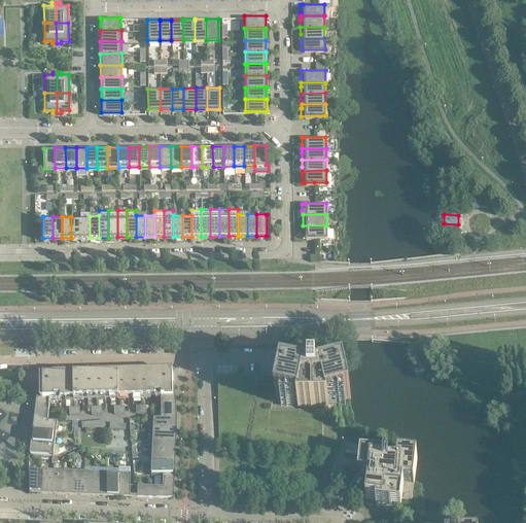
[(80,238),(80,216),(71,216),(71,238),(80,238)]
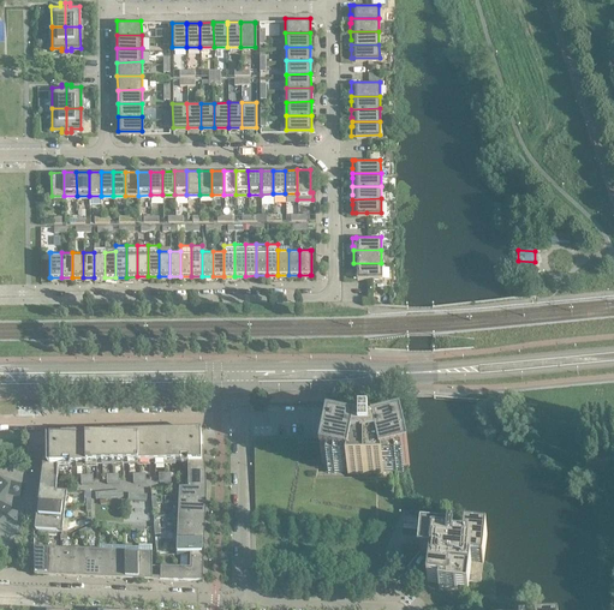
[(105,277),(105,252),(94,252),(94,277),(105,277)]
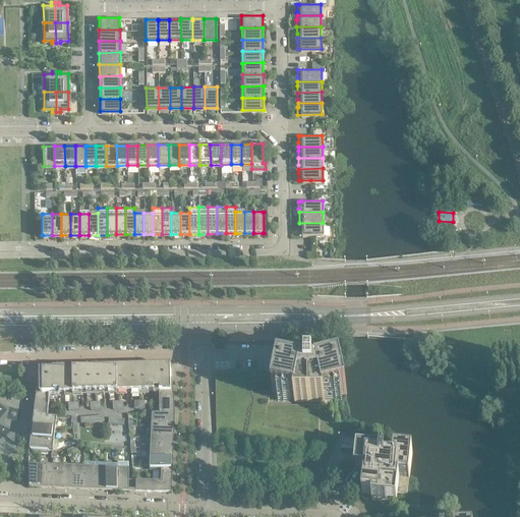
[(324,234),(323,223),(299,223),(299,227),(299,234),(301,234),(301,235),(324,234)]
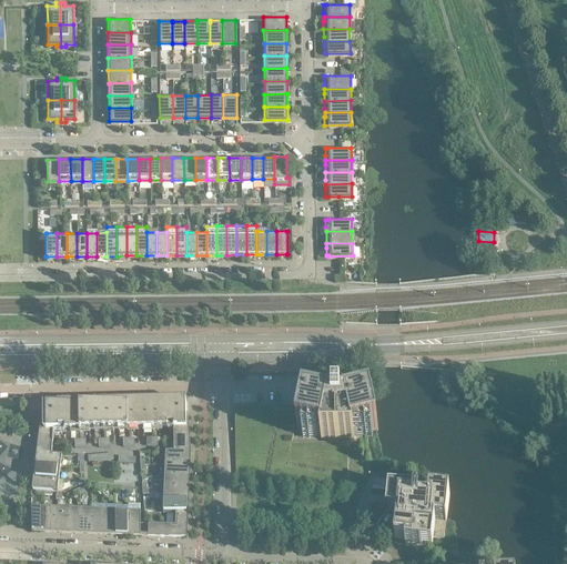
[(377,425),(370,394),(344,400),(344,401),(341,401),(341,394),(334,394),(332,394),(332,396),(321,396),(321,399),(303,394),(296,426),(321,431),(320,435),(353,435),(353,431),(377,425)]
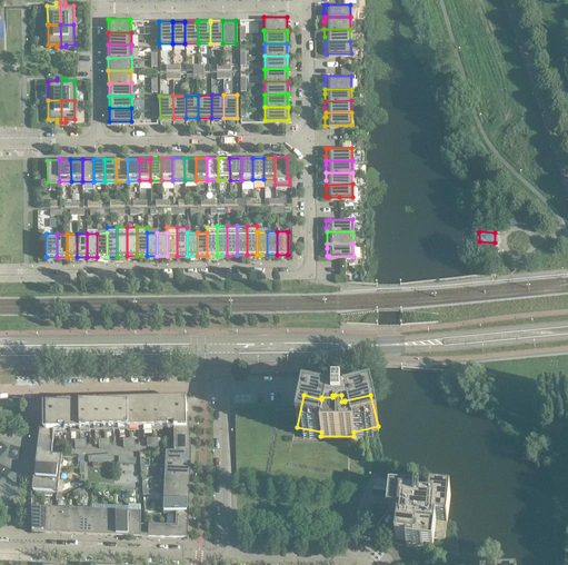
[(188,425),(187,412),(186,412),(186,400),(186,399),(151,400),(151,402),(151,426),(167,425),(167,423),(173,423),(173,425),(188,425)]
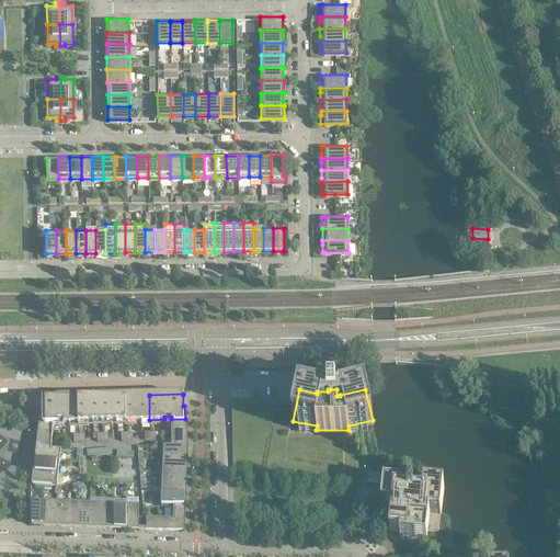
[(149,420),(149,396),(149,395),(125,396),(126,420),(149,420)]
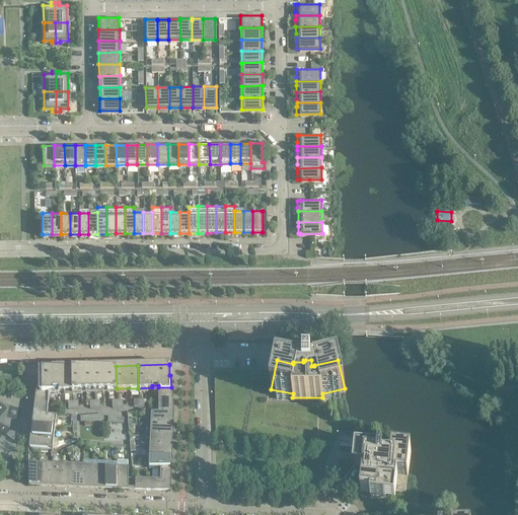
[(53,390),(53,387),(59,387),(59,390),(72,389),(72,367),(69,367),(42,366),(42,367),(41,367),(41,379),(38,379),(33,412),(47,413),(47,412),(47,411),(48,401),(48,400),(48,390),(49,390),(53,390)]
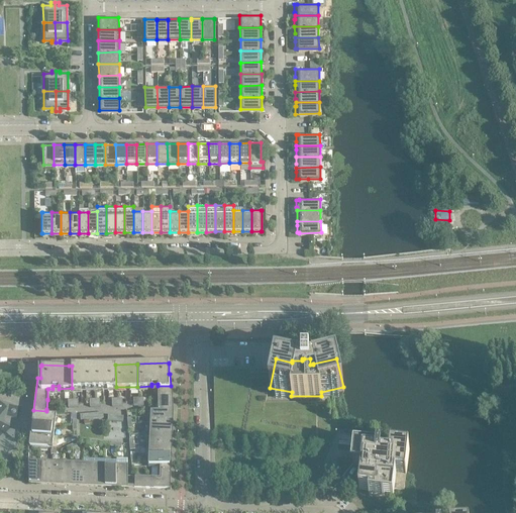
[(94,388),(93,366),(93,365),(72,366),(72,388),(94,388)]
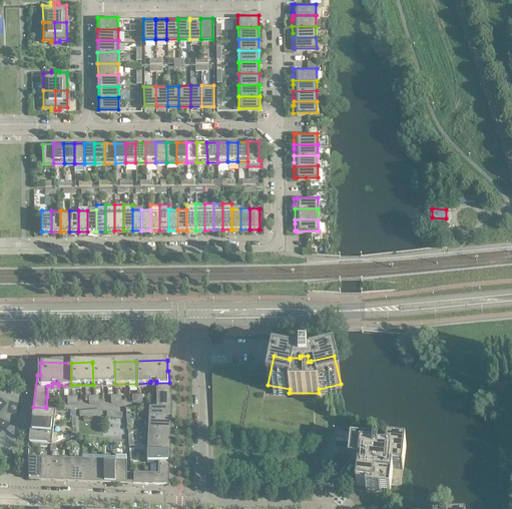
[(115,384),(114,362),(92,362),(92,363),(93,385),(115,384)]
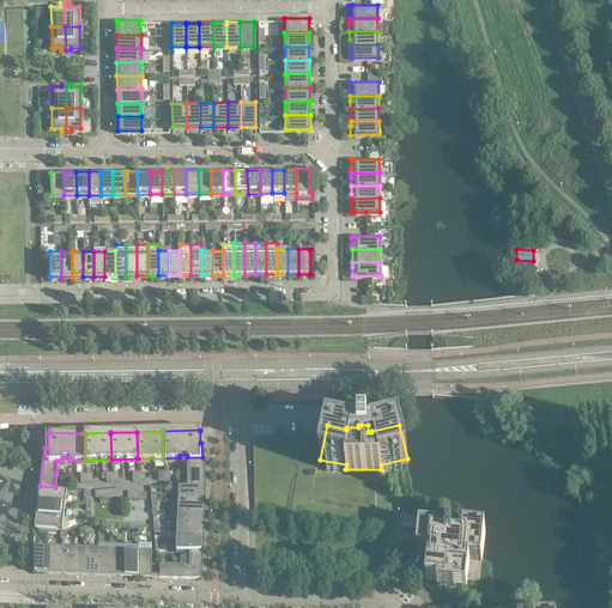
[(375,512),(374,473),(314,474),(322,435),(321,435),(313,435),(290,435),(253,436),(253,514),(375,512)]
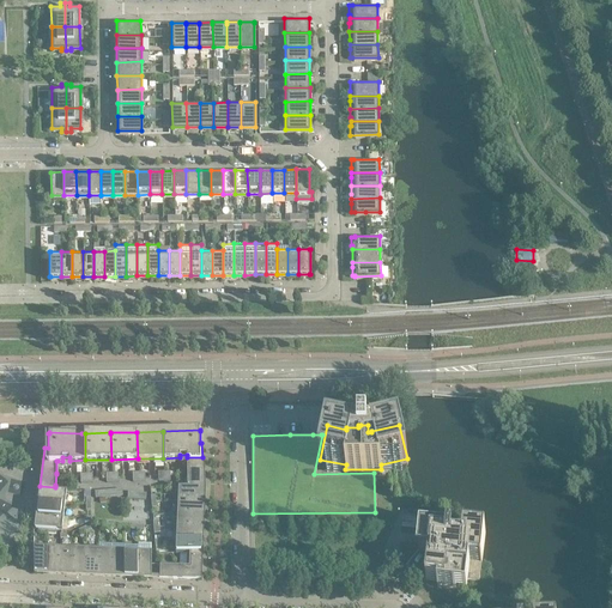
[(204,484),(203,457),(187,457),(187,469),(187,473),(187,484),(204,484)]
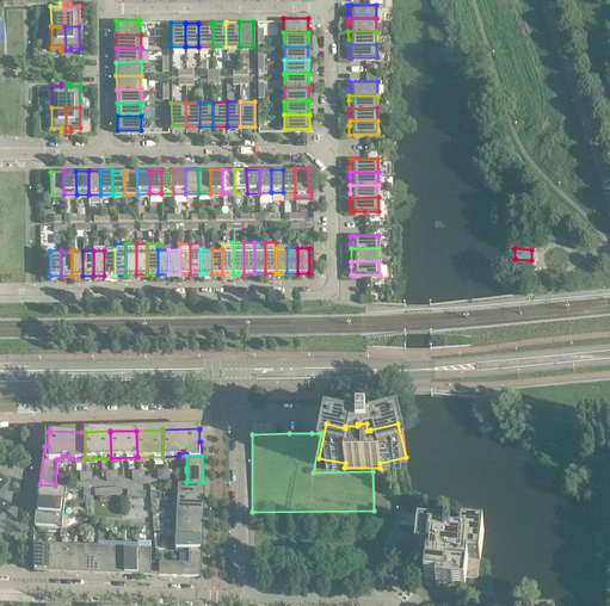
[(203,495),(204,482),(203,482),(186,482),(177,482),(177,495),(203,495)]
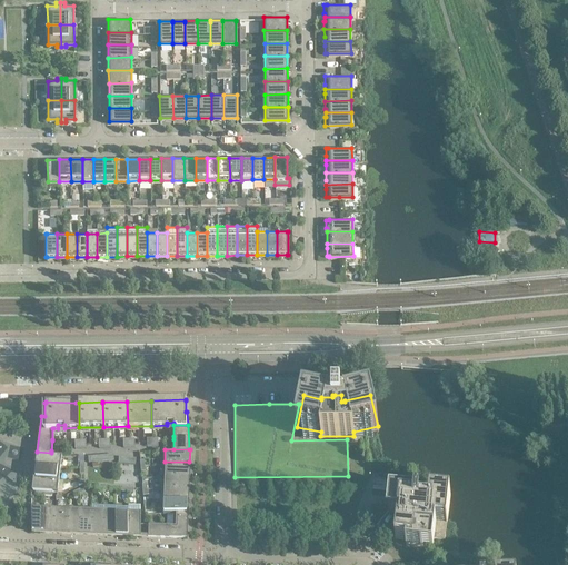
[(60,465),(61,454),(61,453),(51,452),(51,453),(37,452),(36,464),(60,465)]
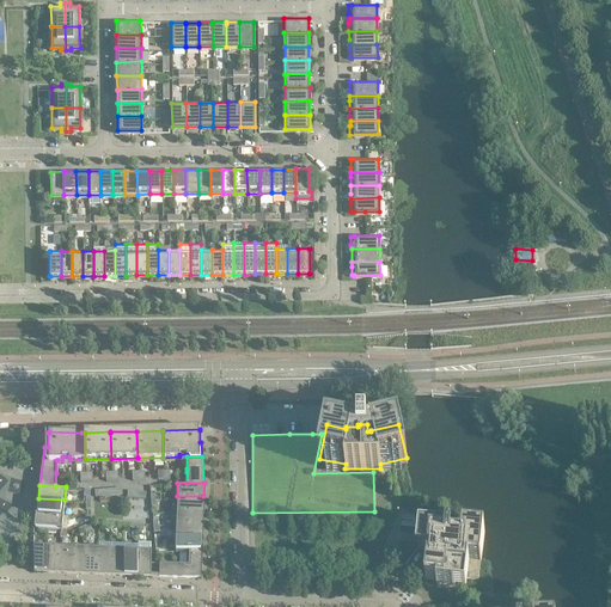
[(203,509),(203,496),(177,496),(176,509),(203,509)]
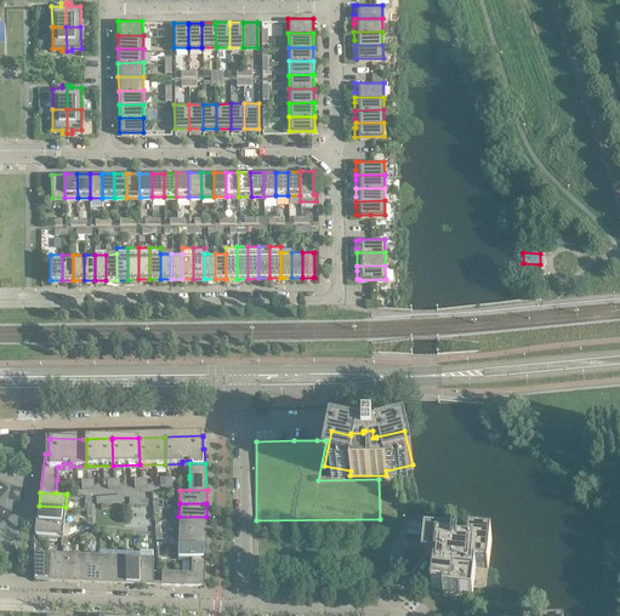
[(63,520),(66,507),(39,506),(37,519),(63,520)]
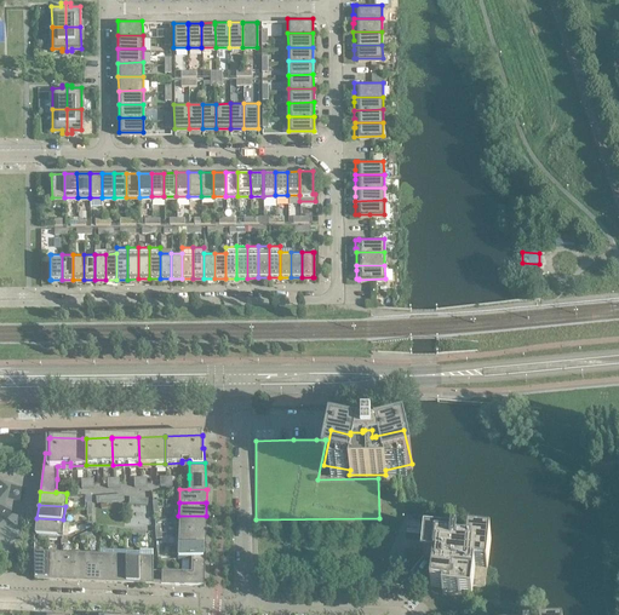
[(205,528),(206,516),(178,516),(178,529),(205,528)]
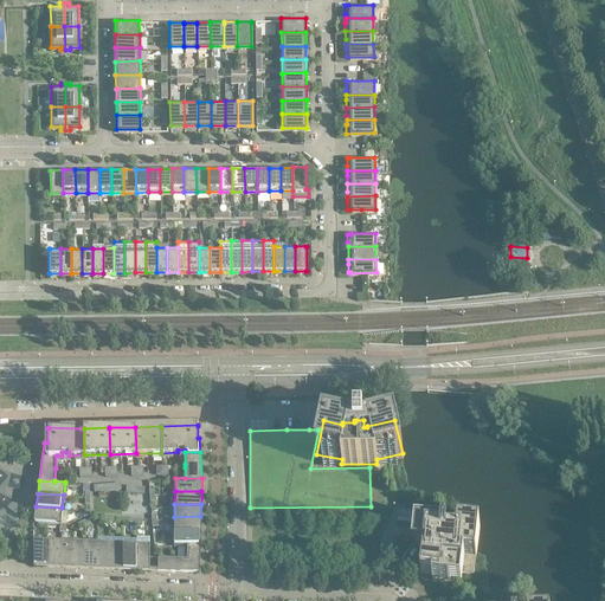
[(60,521),(62,508),(36,506),(34,519),(37,519),(46,519),(55,521),(60,522),(60,521)]
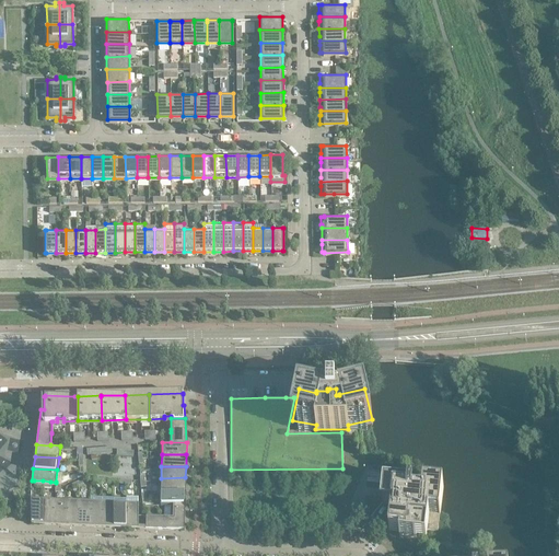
[(185,489),(185,477),(161,478),(160,490),(185,489)]
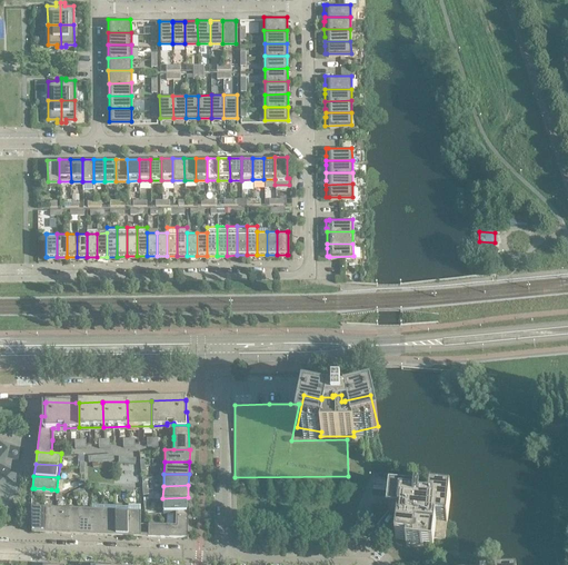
[(446,519),(449,489),(429,487),(429,488),(429,491),(388,486),(386,508),(387,508),(397,509),(395,536),(406,537),(406,541),(431,543),(432,535),(444,536),(446,519)]
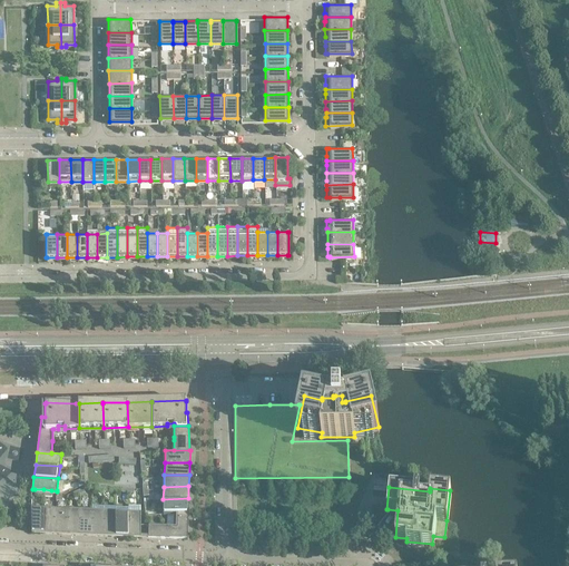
[(187,510),(188,498),(163,499),(163,511),(173,511),(174,510),(187,510)]
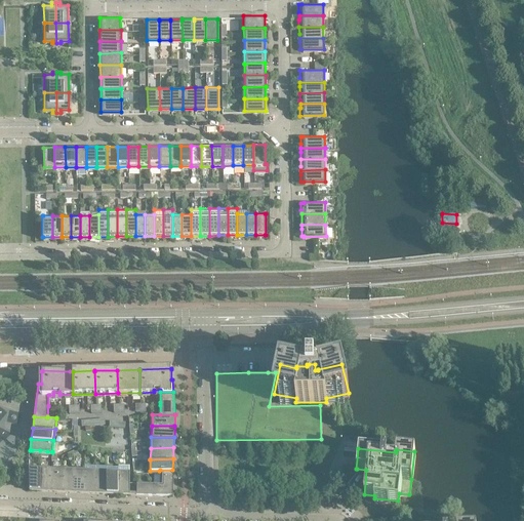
[(40,488),(40,466),(28,466),(28,476),(27,484),(29,485),(29,488),(40,488)]
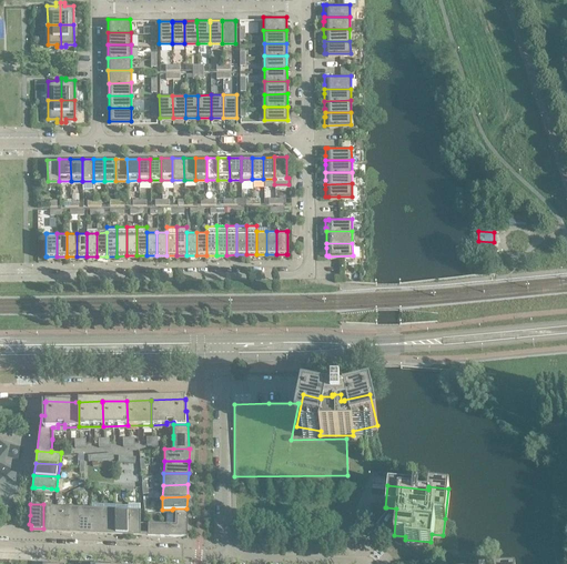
[(56,530),(56,505),(43,504),(43,529),(56,530)]
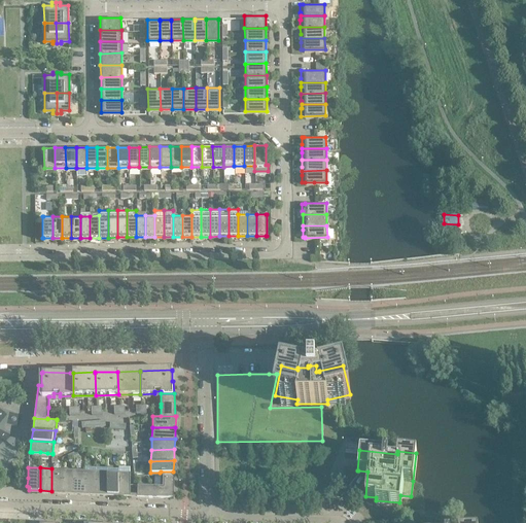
[(63,491),(62,468),(51,468),(51,491),(63,491)]
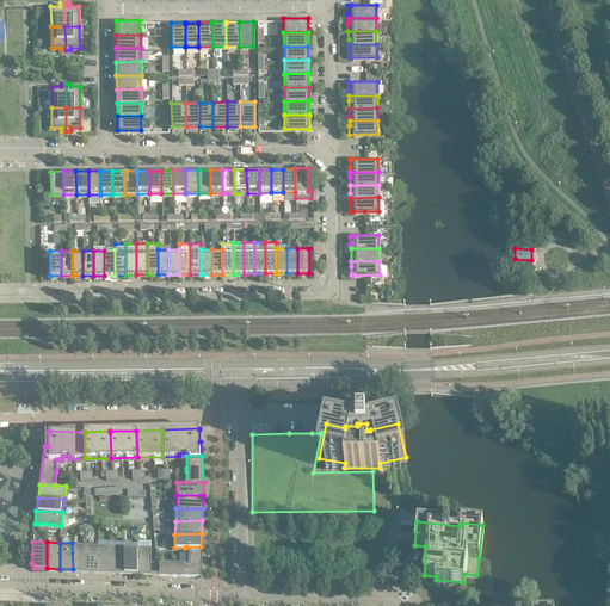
[(86,570),(85,543),(72,543),(73,569),(86,570)]
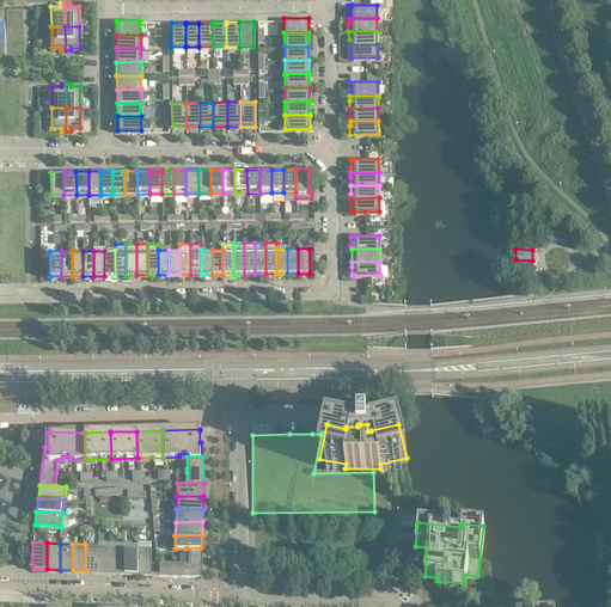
[(98,571),(98,545),(85,544),(86,571),(98,571)]
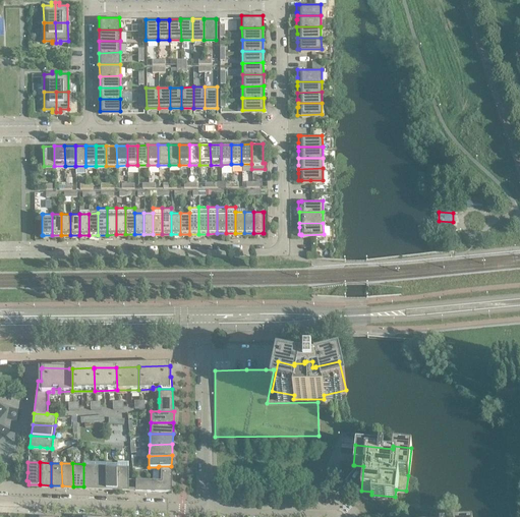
[(95,487),(95,464),(83,464),(83,486),(95,487)]
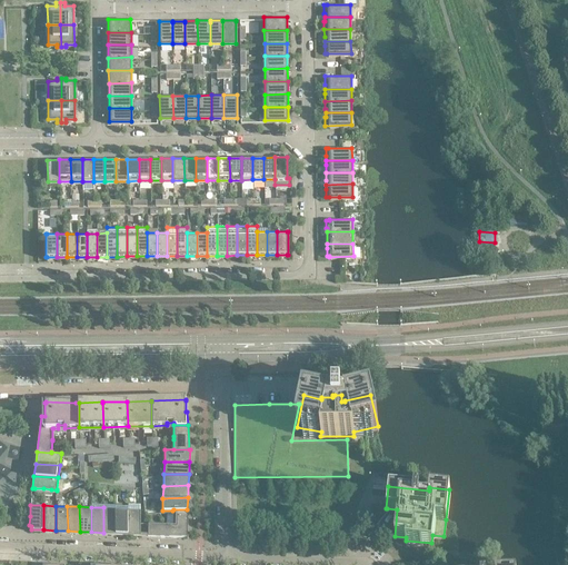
[(116,533),(116,508),(103,507),(103,533),(116,533)]
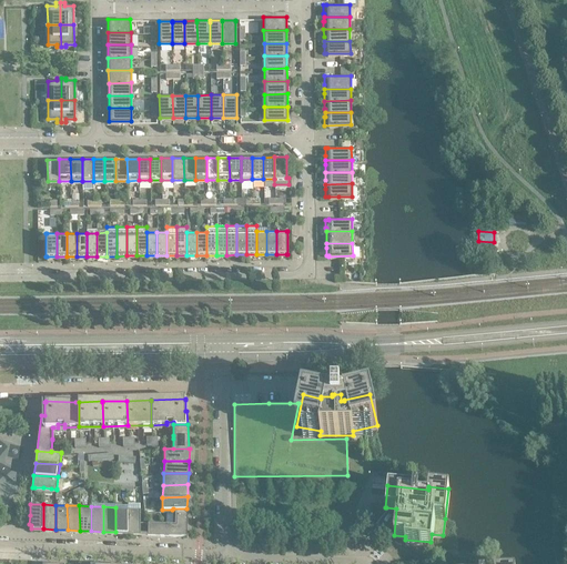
[(128,533),(128,507),(115,507),(115,532),(128,533)]
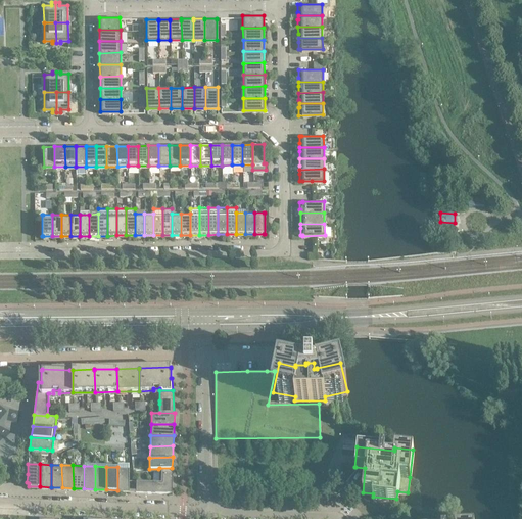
[(129,490),(129,468),(117,467),(117,490),(129,490)]
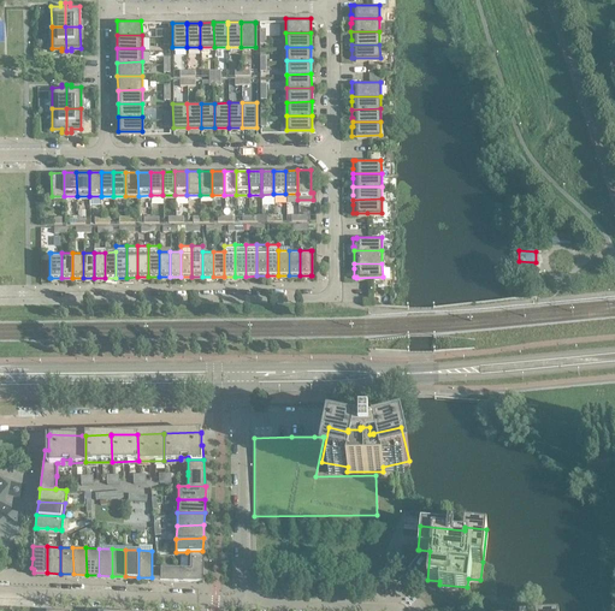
[(201,580),(202,551),(188,551),(187,552),(187,564),(187,579),(201,580)]
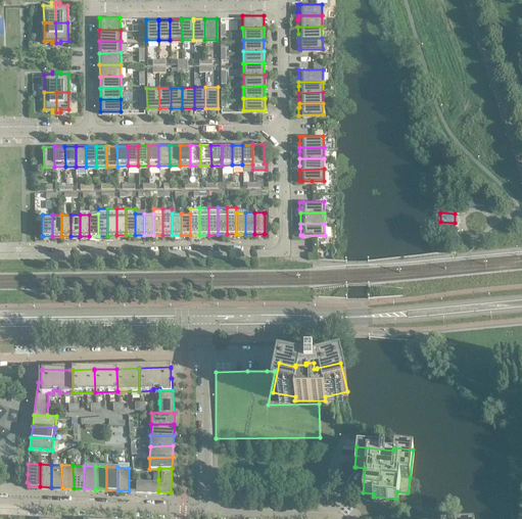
[(158,479),(136,478),(136,481),(134,481),(134,479),(133,479),(134,488),(135,488),(135,490),(158,491),(158,479)]
